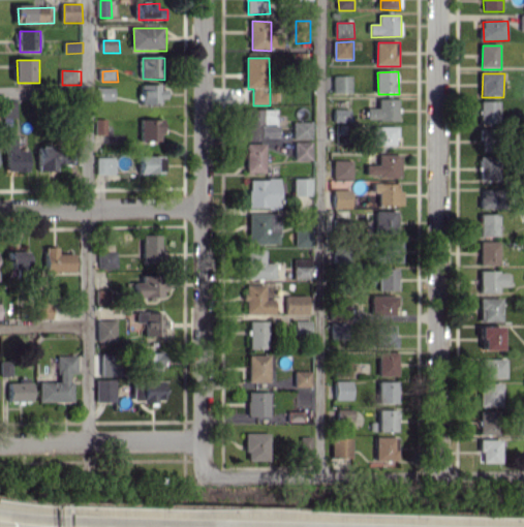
[(355,78),(336,76),(335,94),(355,94),(355,78)]
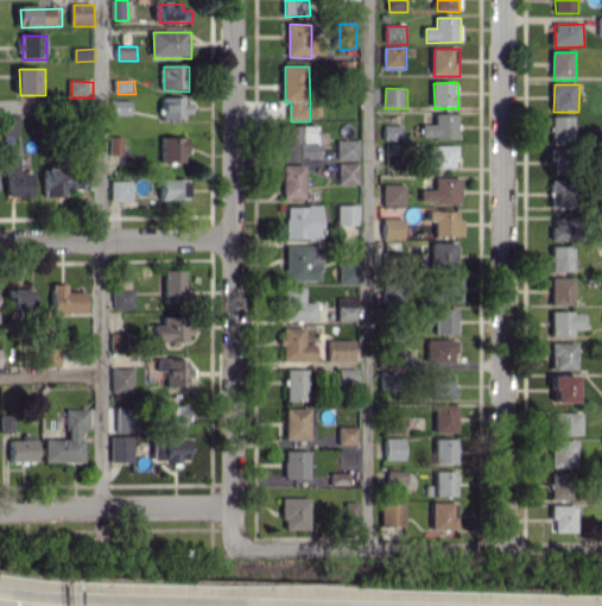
[(165,120),(195,119),(195,100),(165,100),(165,120)]
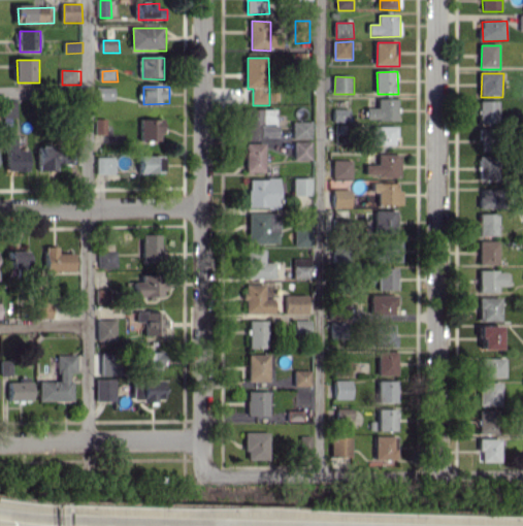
[(117,101),(117,89),(99,89),(99,101),(117,101)]
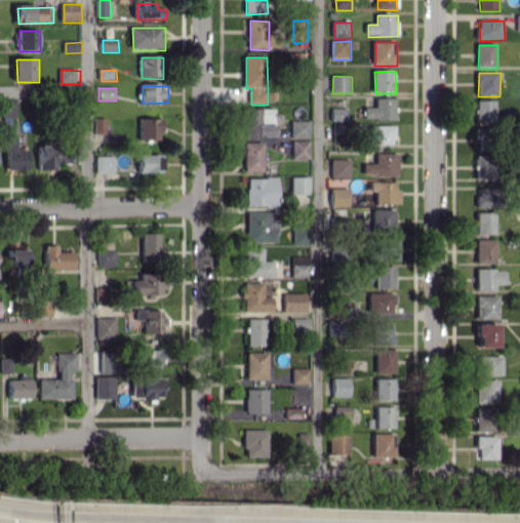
[(397,121),(397,99),(377,99),(377,109),(366,109),(366,120),(397,121)]
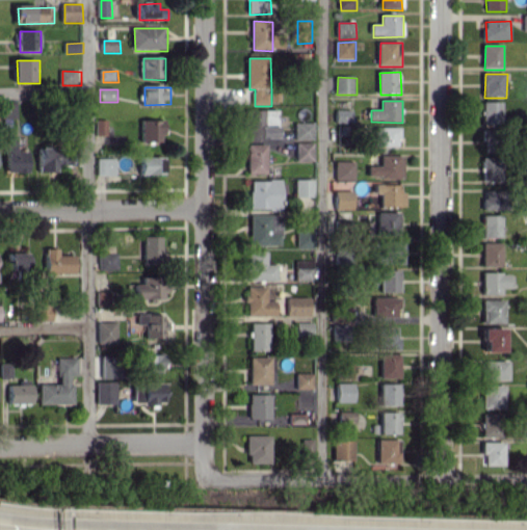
[(4,120),(20,120),(20,104),(4,103),(4,120)]
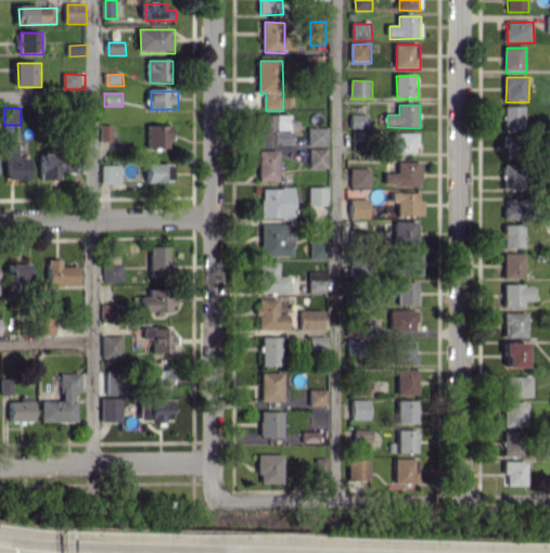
[(506,130),(526,130),(526,107),(506,107),(506,130)]
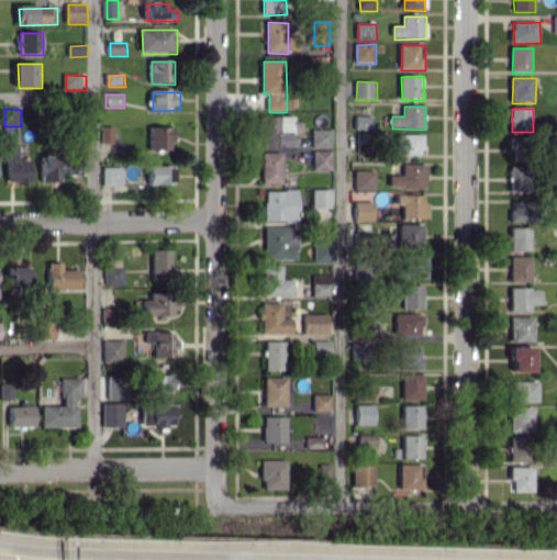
[(296,118),(263,118),(264,147),(297,146),(296,118)]
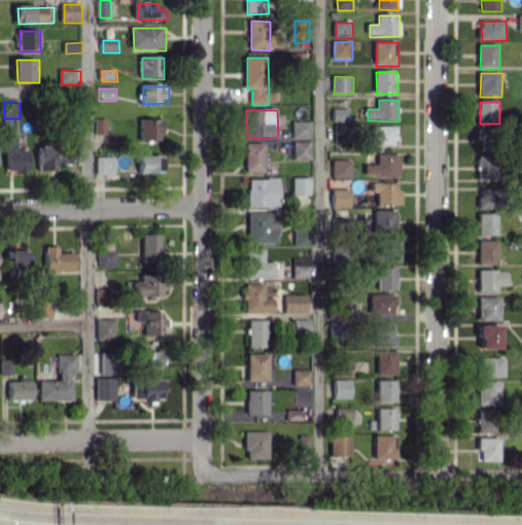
[(336,123),(351,123),(351,110),(336,110),(336,123)]
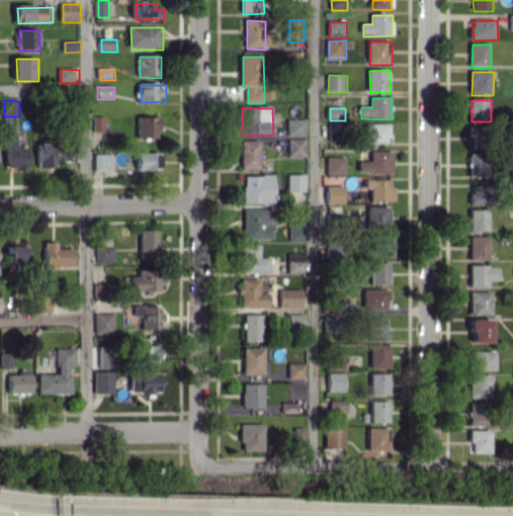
[(162,140),(162,118),(141,117),(141,139),(162,140)]
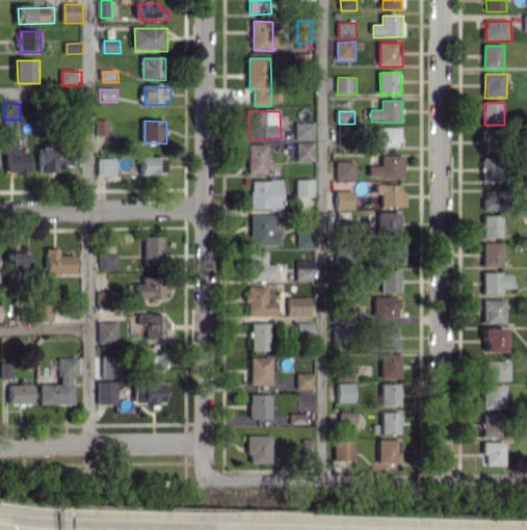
[(100,137),(111,136),(111,122),(100,122),(100,137)]
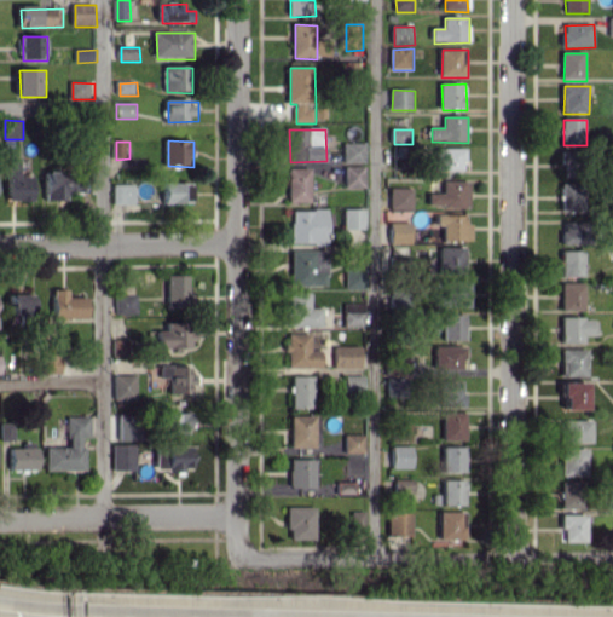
[(346,165),(368,163),(368,144),(346,144),(346,165)]
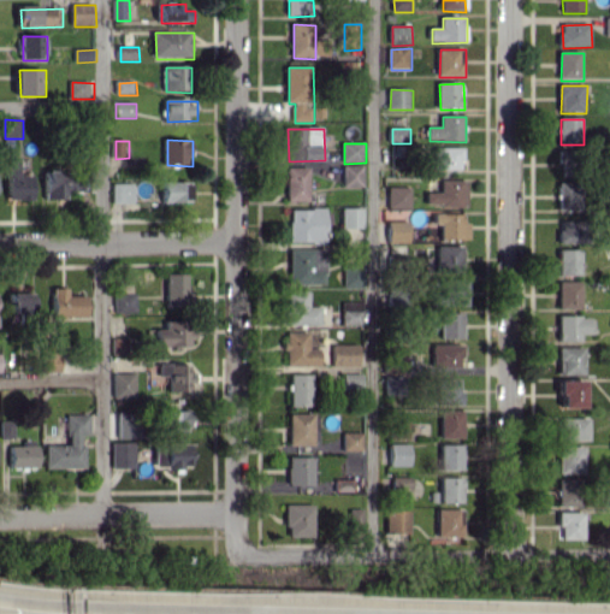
[(465,148),(434,149),(436,171),(466,171),(465,148)]
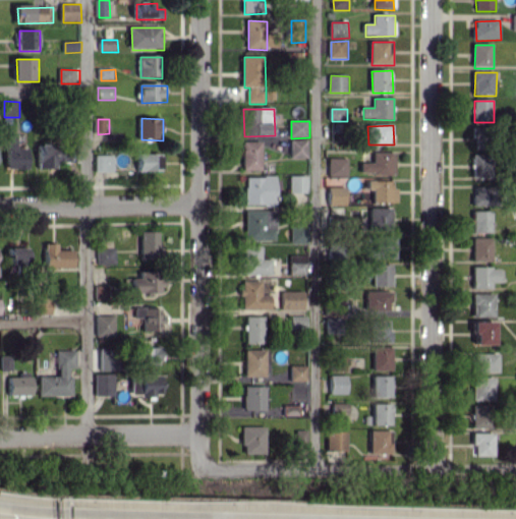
[(488,140),(488,129),(475,128),(475,140),(488,140)]
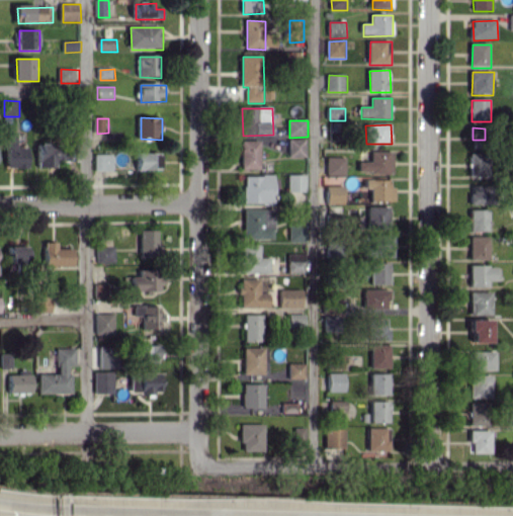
[(9,169),(30,169),(30,149),(19,149),(19,134),(9,134),(9,169)]
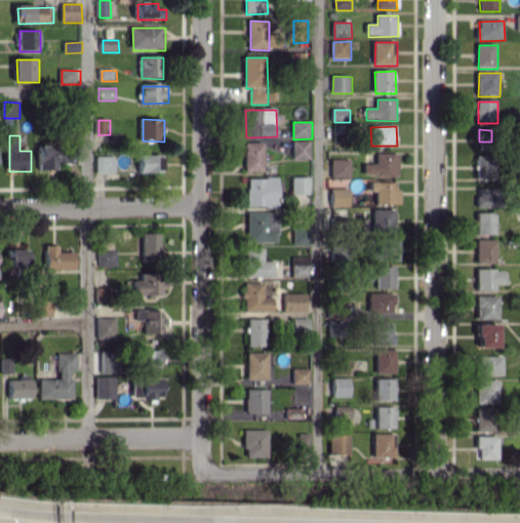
[(312,143),(295,143),(294,161),(312,161),(312,143)]
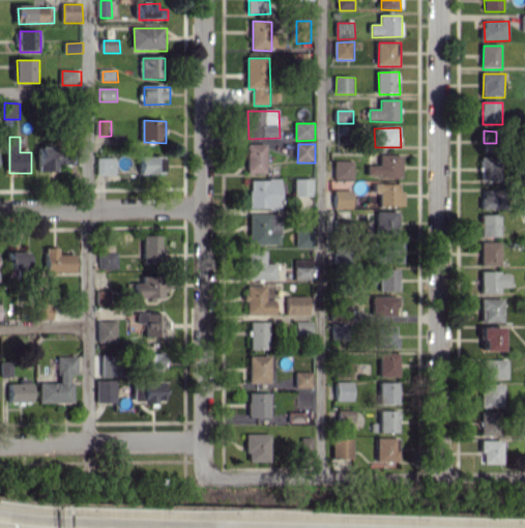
[(249,174),(268,174),(268,146),(250,145),(249,174)]
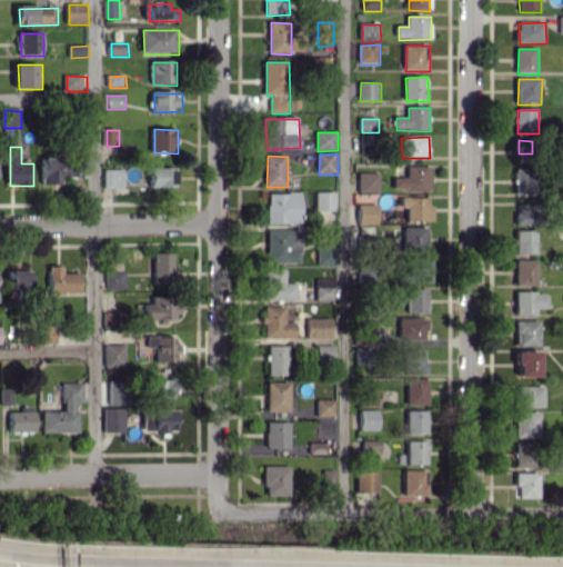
[(46,186),(64,185),(64,178),(78,178),(78,167),(61,167),(61,159),(44,159),(46,186)]
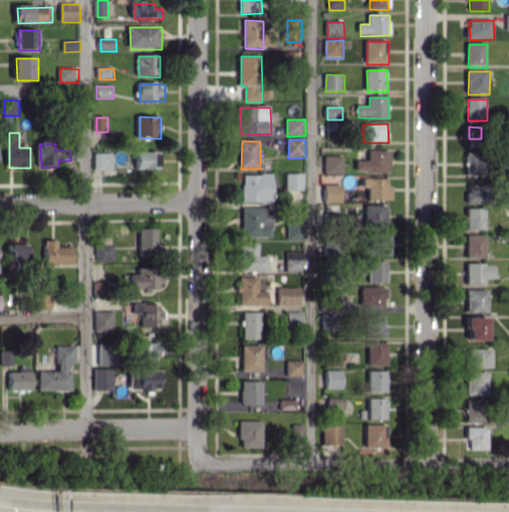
[(357,173),(392,174),(392,152),(369,151),(369,162),(357,161),(357,173)]
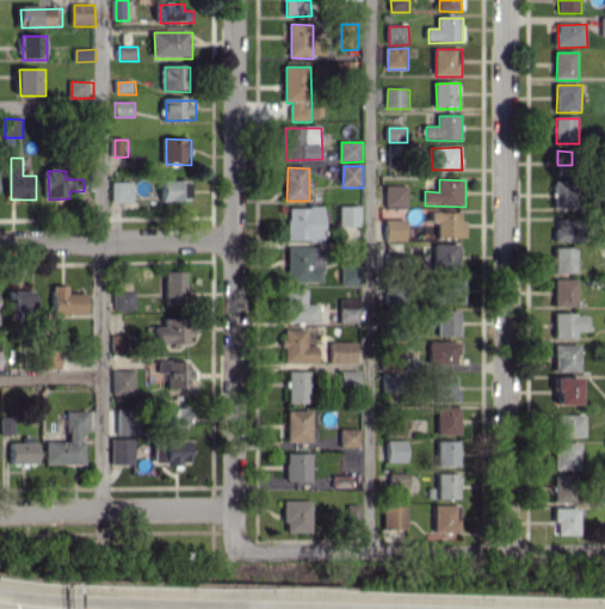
[(164,182),(165,202),(191,202),(191,182),(164,182)]
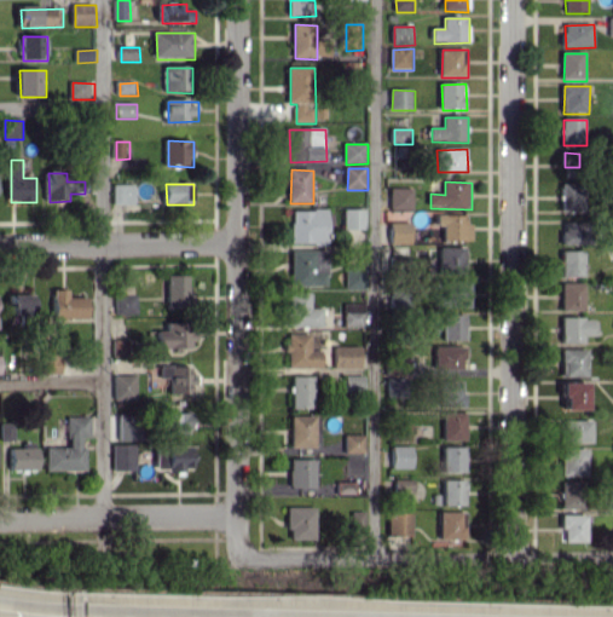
[(116,185),(117,206),(139,206),(138,185),(116,185)]
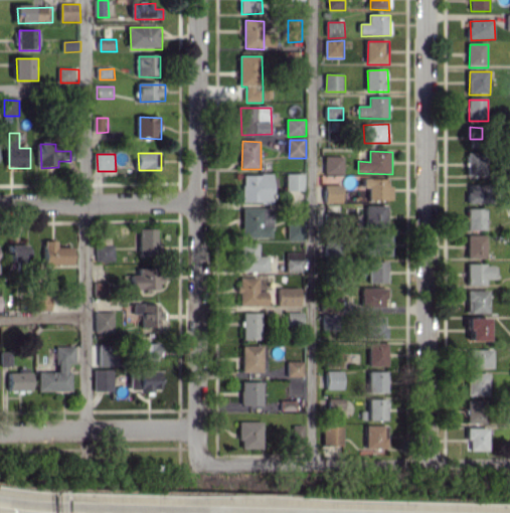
[(470,154),(469,176),(489,177),(490,155),(470,154)]
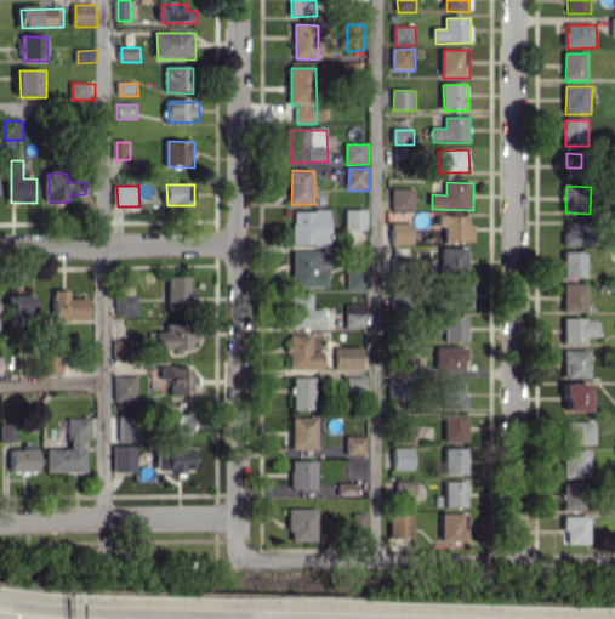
[(416,213),(416,189),(394,189),(394,211),(416,213)]
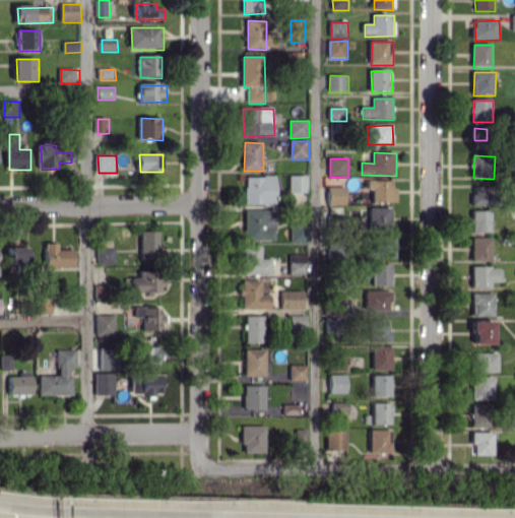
[(309,177),(292,177),(291,194),(309,194),(309,177)]
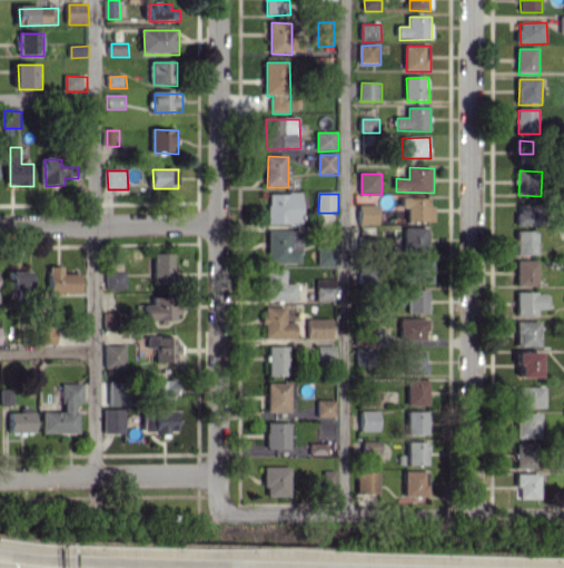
[(271,226),(304,225),(303,195),(270,195),(271,226)]
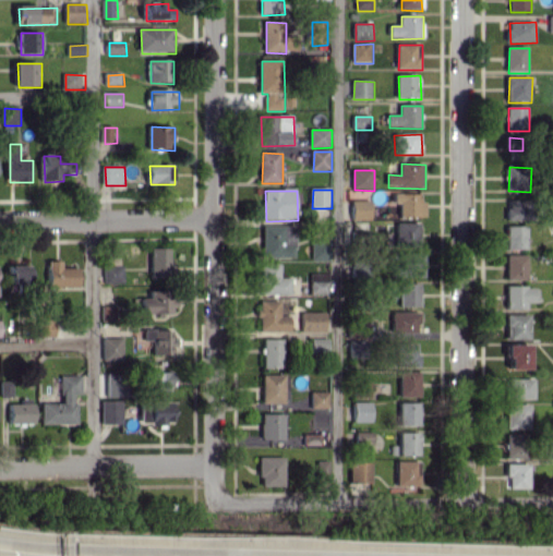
[(425,218),(425,195),(395,195),(395,205),(401,205),(401,218),(425,218)]
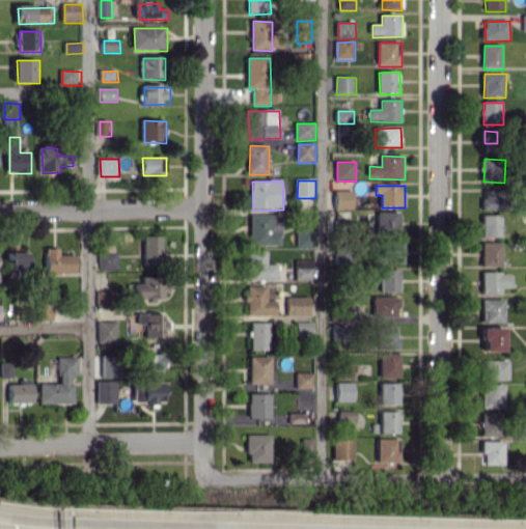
[(505,191),(485,191),(485,211),(504,211),(505,191)]
